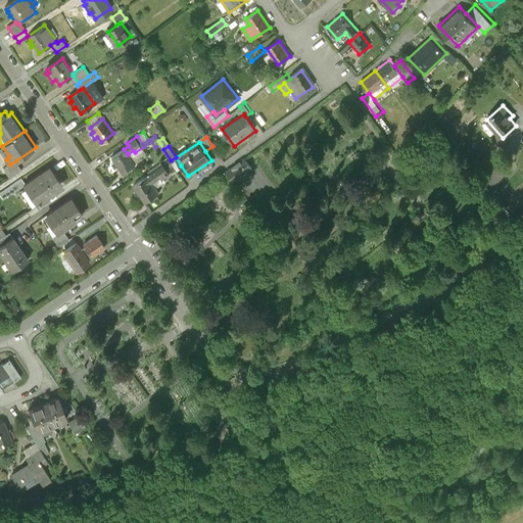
[(117,168),(123,175),(135,165),(128,154),(124,149),(111,158),(113,162),(111,163),(115,170),(117,168)]
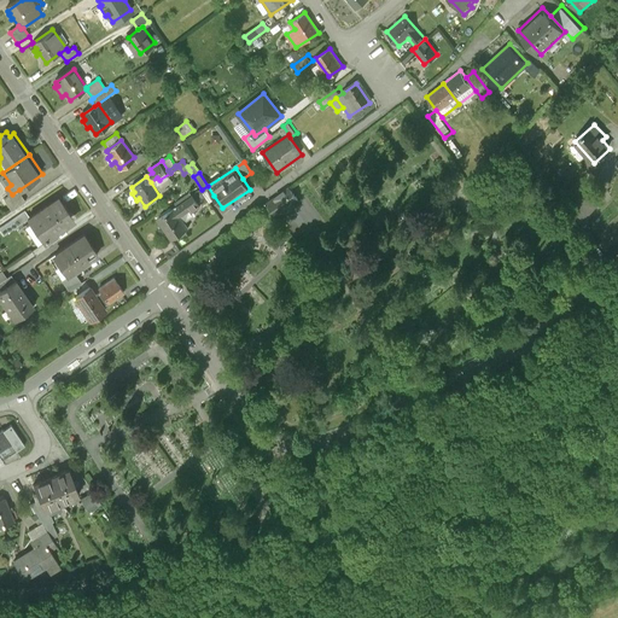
[(214,196),(208,186),(202,190),(209,199),(214,196)]
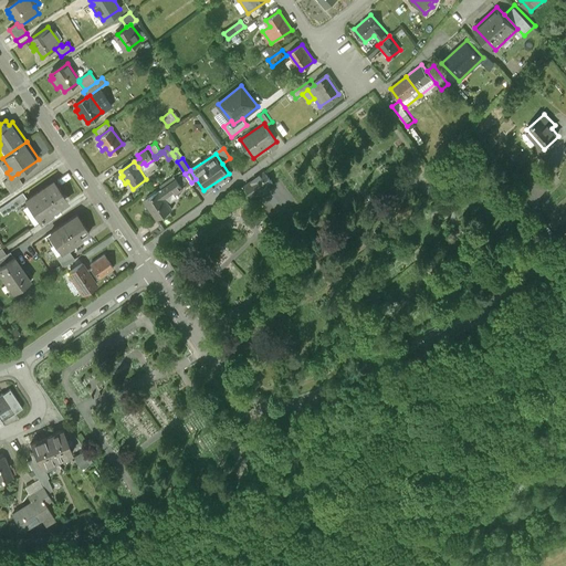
[(266,173),(247,187),(253,197),(274,182),(266,173)]
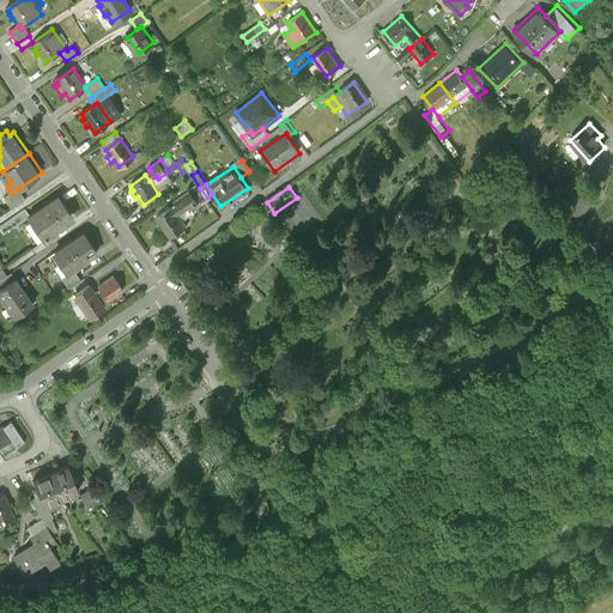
[(575,187),(566,196),(572,201),(581,192),(575,187)]
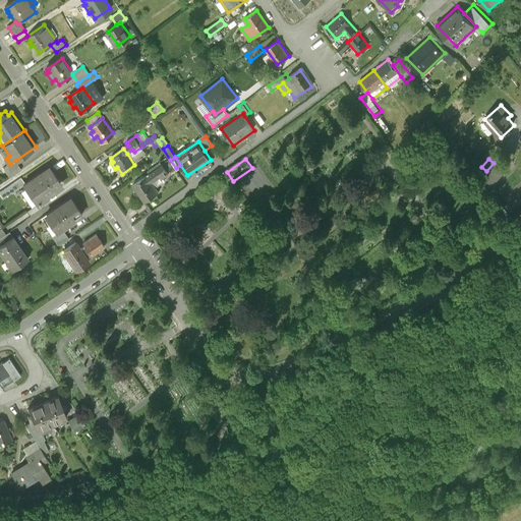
[(16,160),(10,164),(4,168),(10,177),(22,169),(16,160)]
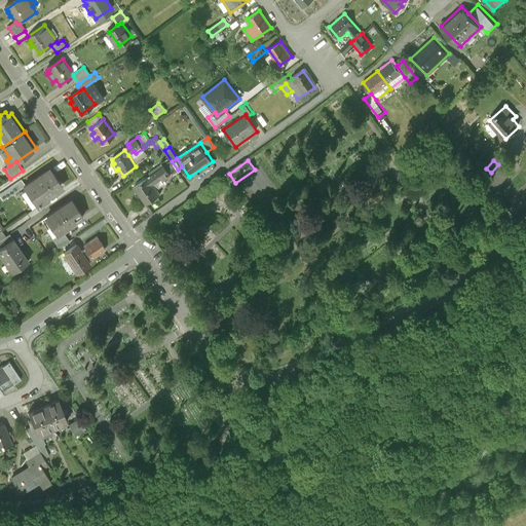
[(482,165),(478,171),(487,178),(491,173),(486,168),(482,165)]
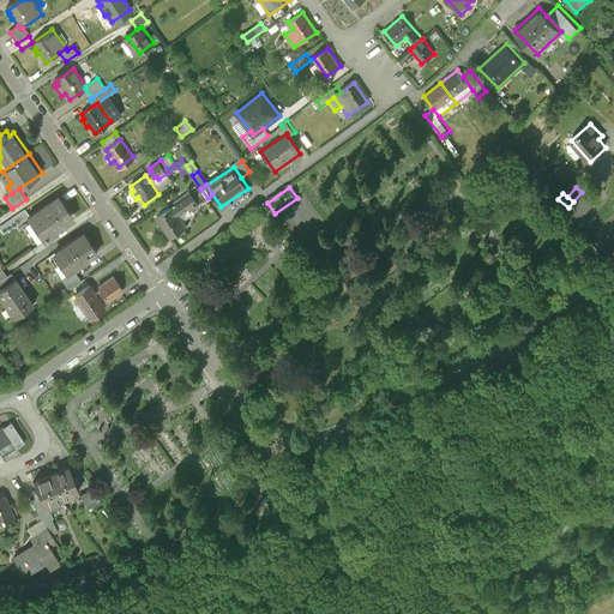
[(192,194),(156,218),(161,226),(158,227),(163,234),(166,232),(170,239),(188,227),(180,215),(191,208),(192,210),(199,205),(192,194)]
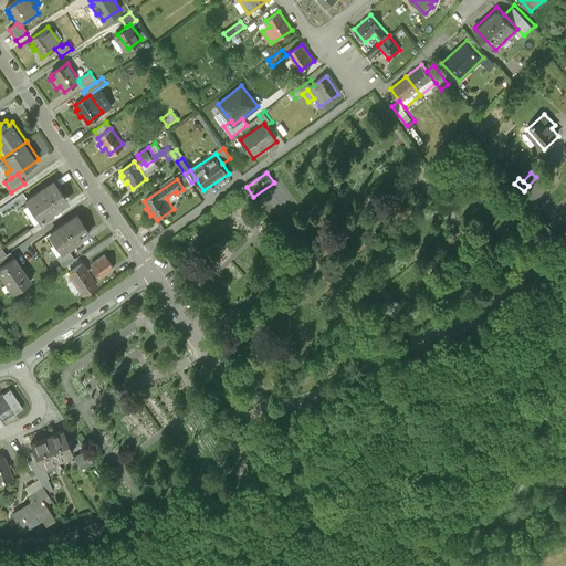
[(27,201),(25,202),(40,222),(52,213),(51,211),(67,199),(54,181),(27,201)]
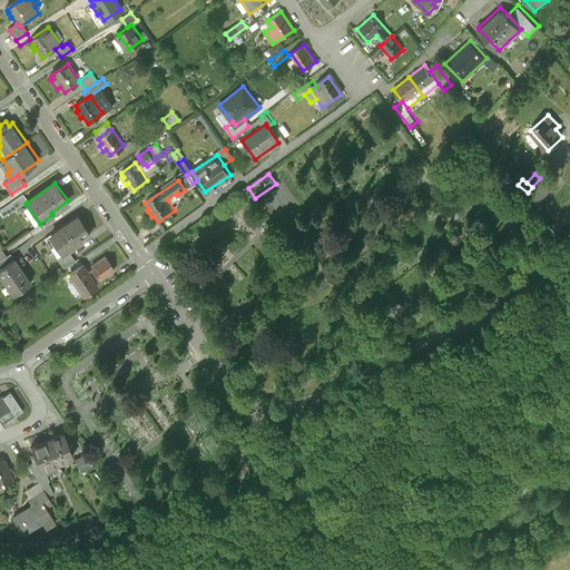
[(0,212),(0,214),(3,219),(26,204),(27,203),(22,197),(0,212)]
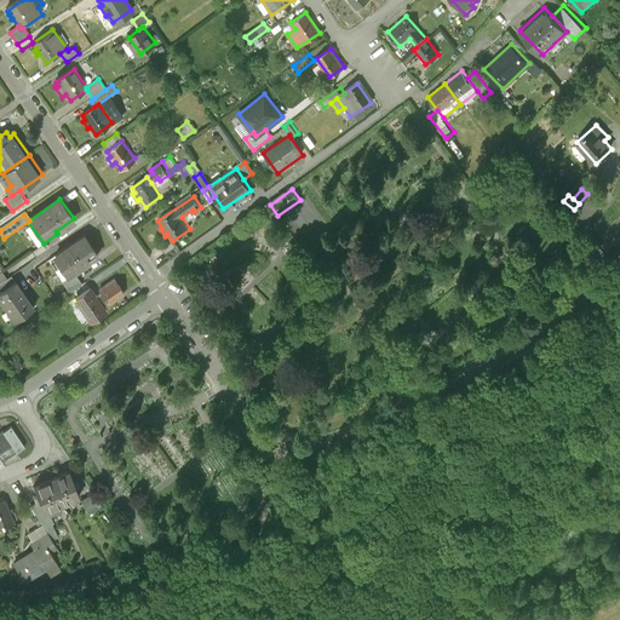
[(70,247),(84,267),(99,256),(85,237),(70,247)]
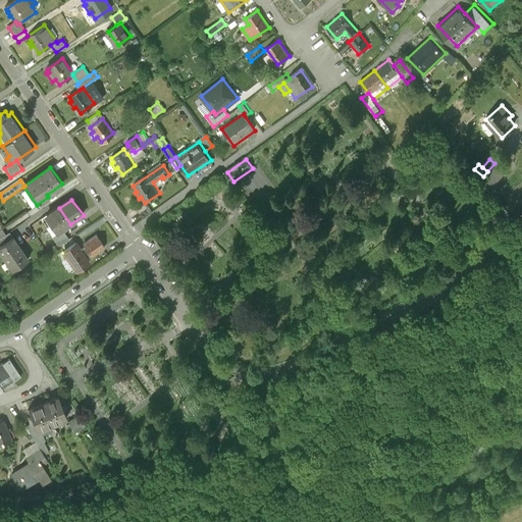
[(70,224),(59,208),(42,220),(53,237),(62,229),(70,224)]
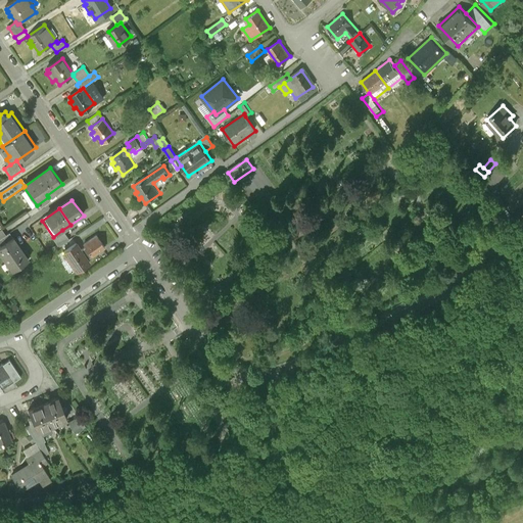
[(62,230),(53,237),(60,247),(69,240),(62,230)]
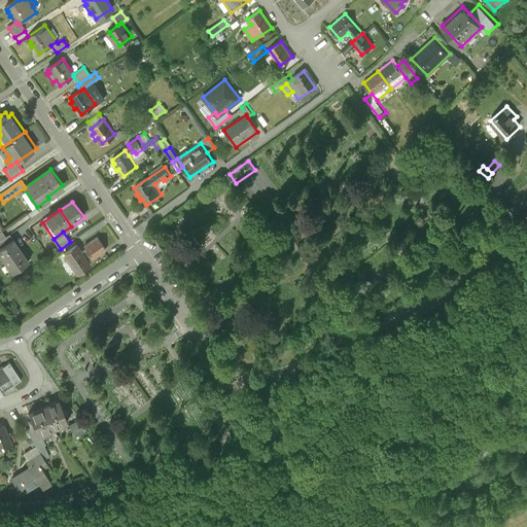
[(0,242),(3,247),(12,240),(8,235),(4,238),(0,240),(0,242)]
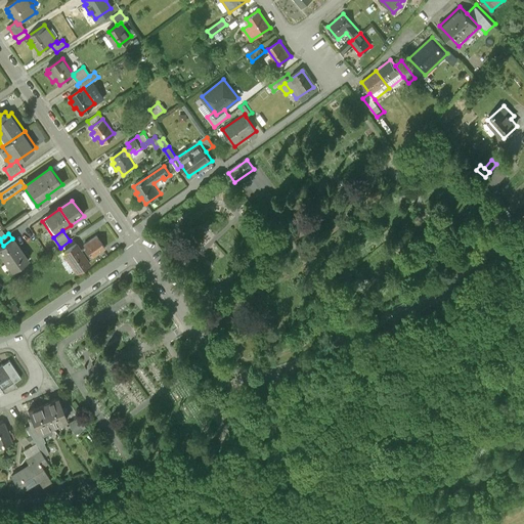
[(76,244),(61,253),(76,273),(90,263),(88,260),(103,249),(96,237),(84,246),(85,248),(81,251),(76,244)]
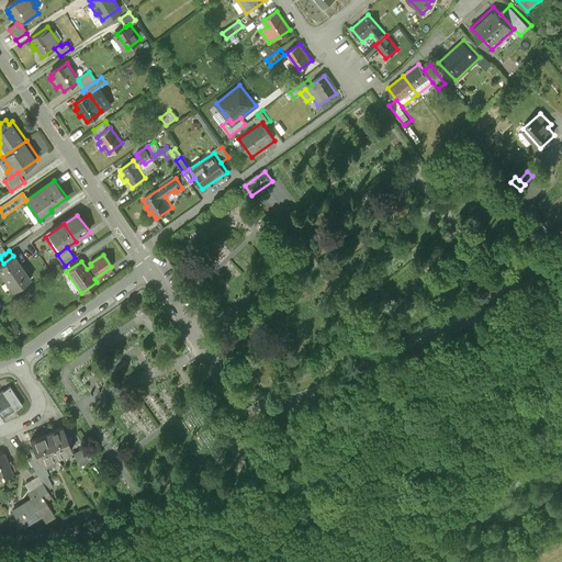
[(3,263),(0,265),(0,276),(11,291),(30,278),(13,256),(3,263)]
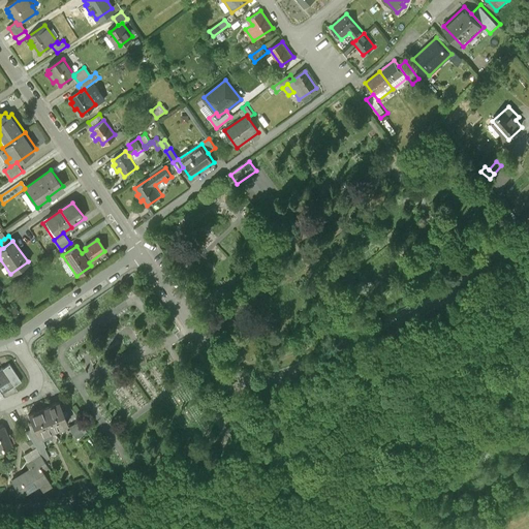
[(9,364),(3,368),(2,368),(0,369),(0,389),(2,392),(8,387),(8,389),(13,384),(14,385),(21,380),(9,364)]
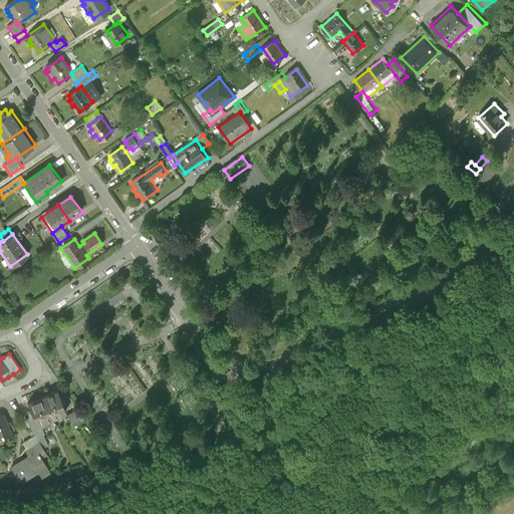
[(55,389),(41,396),(53,418),(67,410),(55,389)]
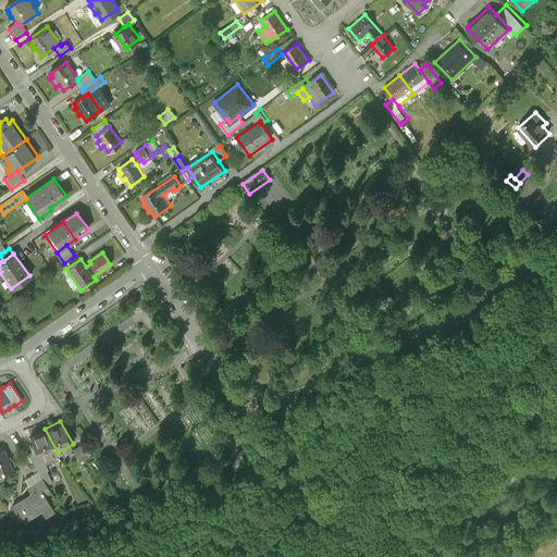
[(45,429),(29,437),(33,443),(29,445),(32,449),(35,448),(40,459),(45,457),(47,461),(53,457),(52,455),(58,453),(45,429)]
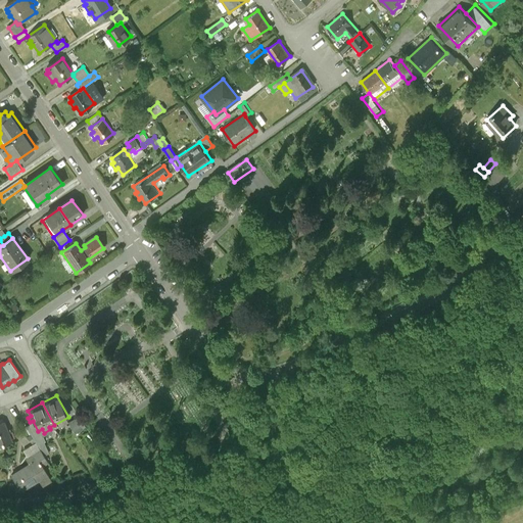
[(77,415),(66,420),(74,431),(84,425),(77,415)]
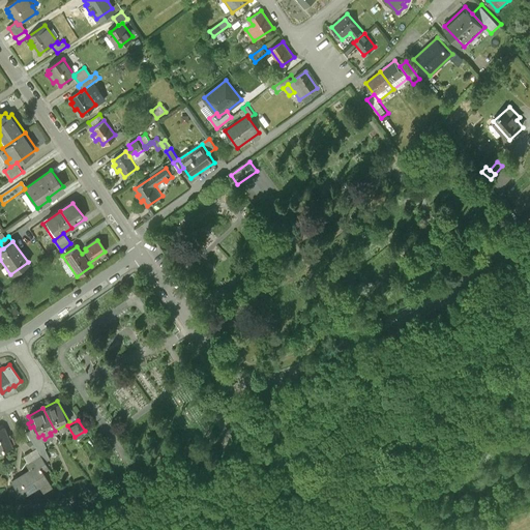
[(3,424),(0,425),(0,446),(11,442),(3,424)]
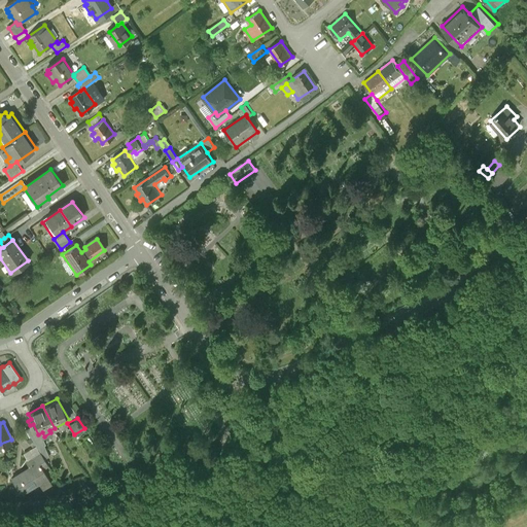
[(33,424),(30,425),(27,427),(36,444),(38,446),(44,443),(46,442),(44,436),(42,432),(38,434),(33,424)]
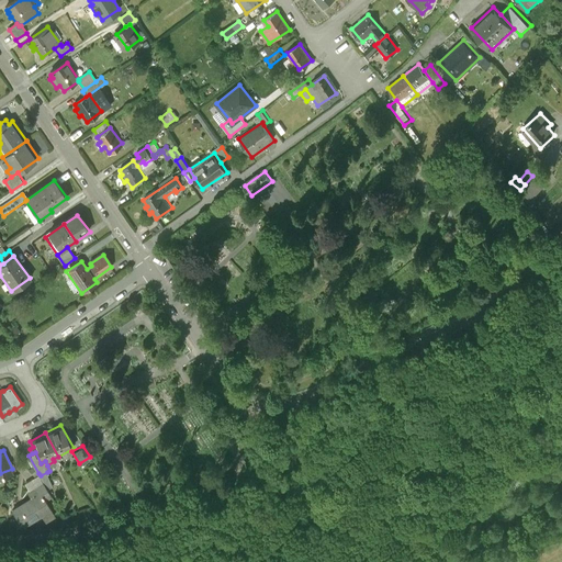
[(47,472),(41,475),(46,485),(53,482),(47,472)]
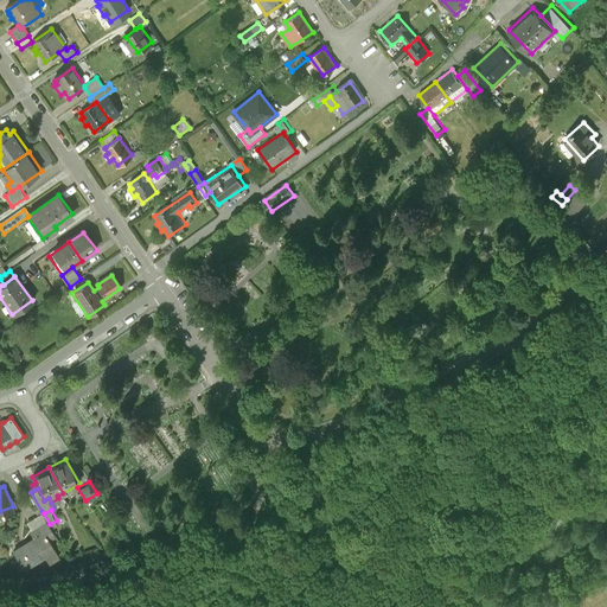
[(42,521),(51,537),(56,534),(50,524),(42,511),(27,519),(31,526),(42,521)]
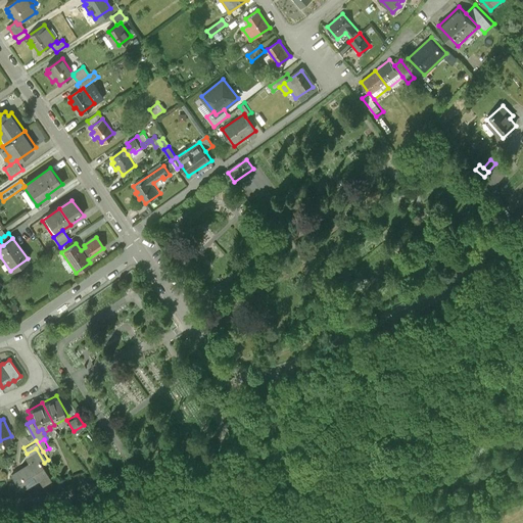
[(27,461),(8,472),(18,490),(37,479),(41,485),(51,479),(42,464),(44,463),(36,448),(27,454),(24,456),(27,461)]
